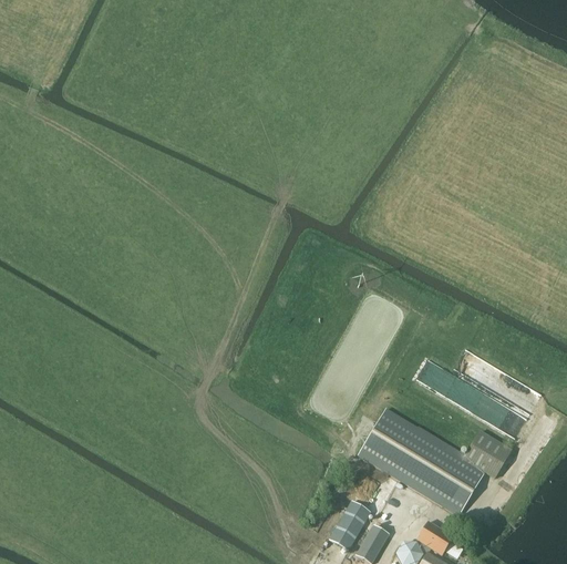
[(385,407),(357,454),(457,515),(484,472),(494,478),(512,449),(480,429),(464,454),(385,407)]
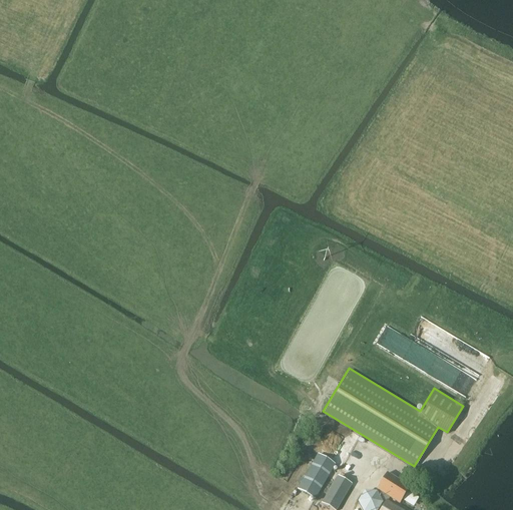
[(336,462),(318,451),(297,487),(315,497),(336,462)]
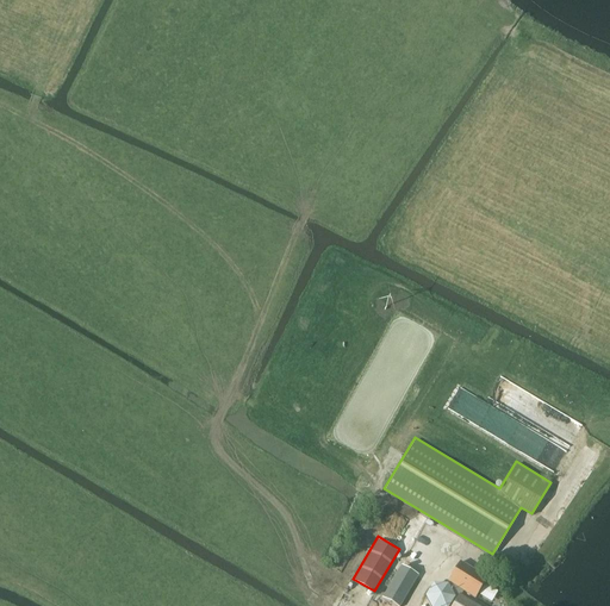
[(460,557),(448,579),(475,595),(489,575),(460,557)]
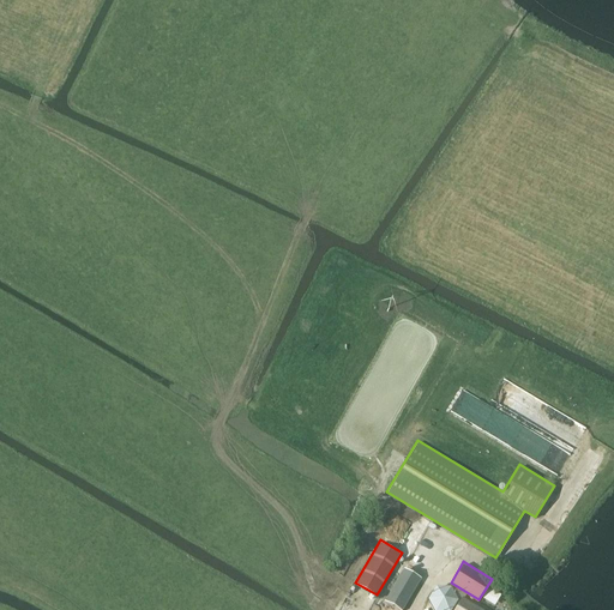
[(422,575),(404,566),(385,598),(403,609),(422,575)]
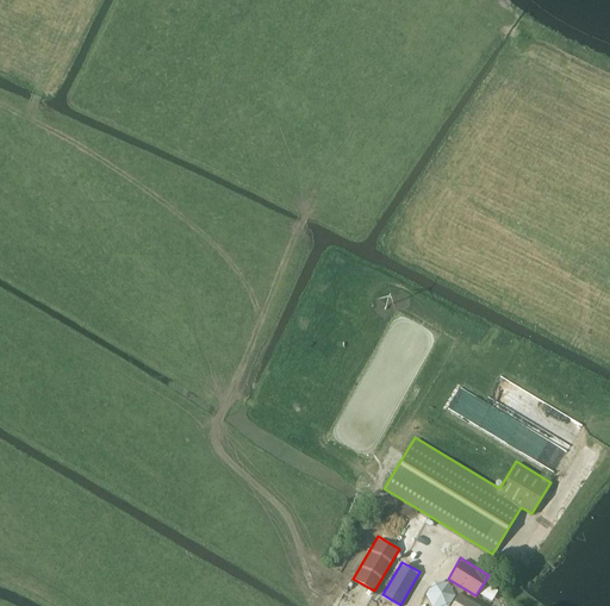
[(425,593),(431,605),(447,605),(455,594),(448,581),(434,581),(425,593)]
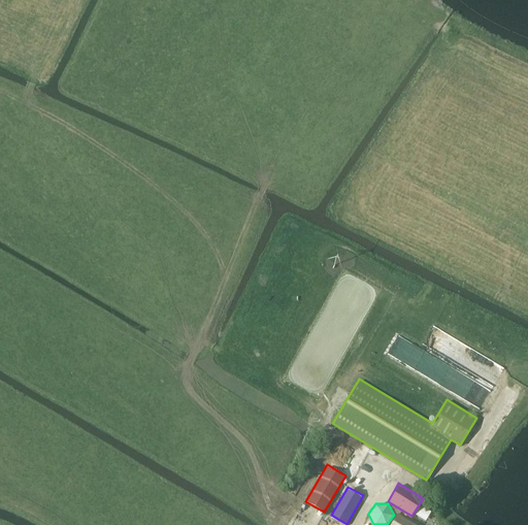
[(417,524),(398,513),(390,524),(417,524)]
